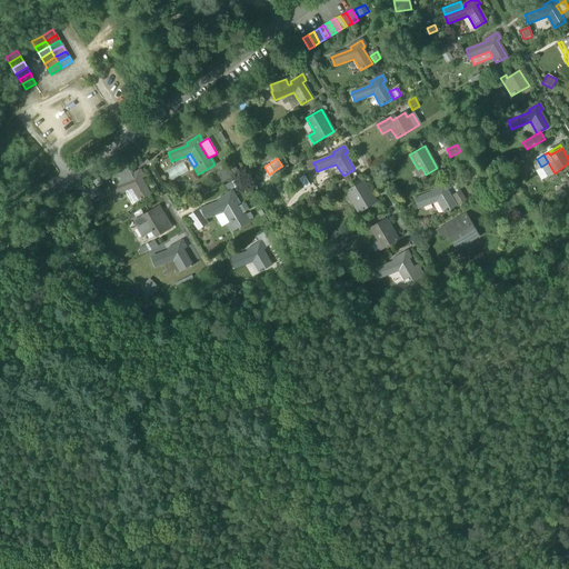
[(547,177),(555,173),(548,162),(541,167),(547,177)]
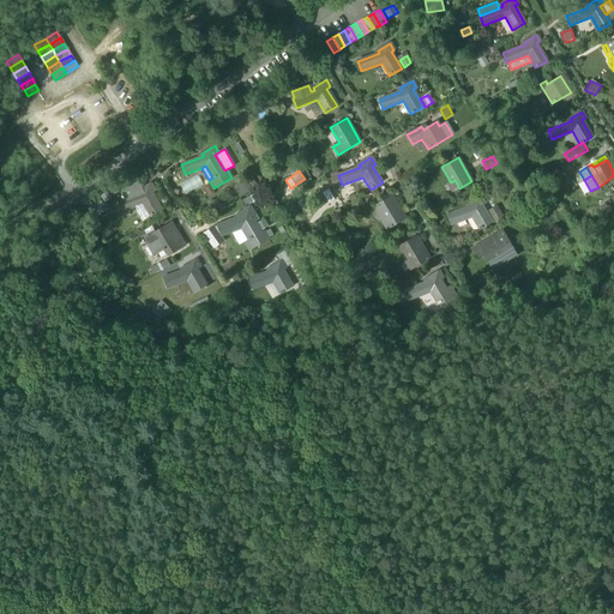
[(451,182),(450,181),(446,184),(451,193),(459,188),(455,180),(451,182)]
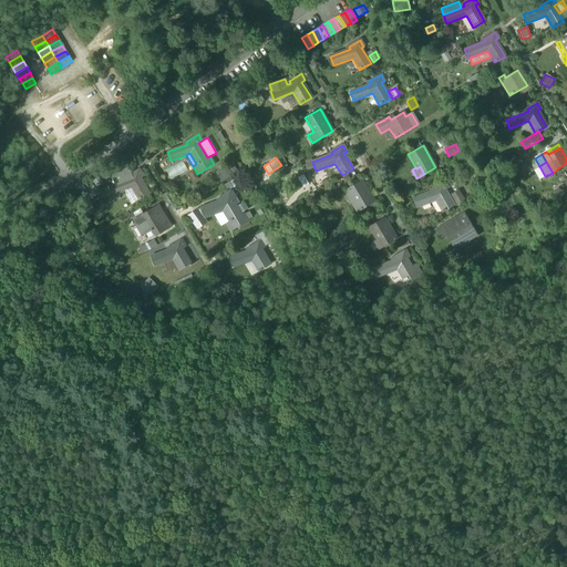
[(112,195),(125,191),(131,188),(138,200),(150,194),(140,177),(143,175),(140,169),(131,175),(132,177),(126,181),(114,185),(109,187),(112,195)]
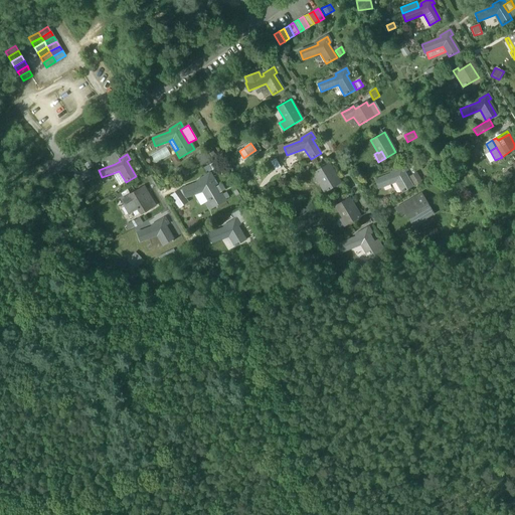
[(101,161),(104,168),(115,164),(120,161),(119,159),(117,155),(112,157),(111,156),(101,161)]
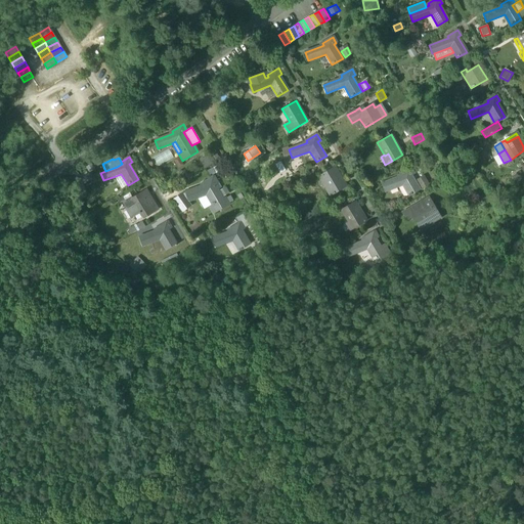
[(320,175),(328,187),(325,188),(330,195),(332,194),(346,186),(334,167),(320,175)]
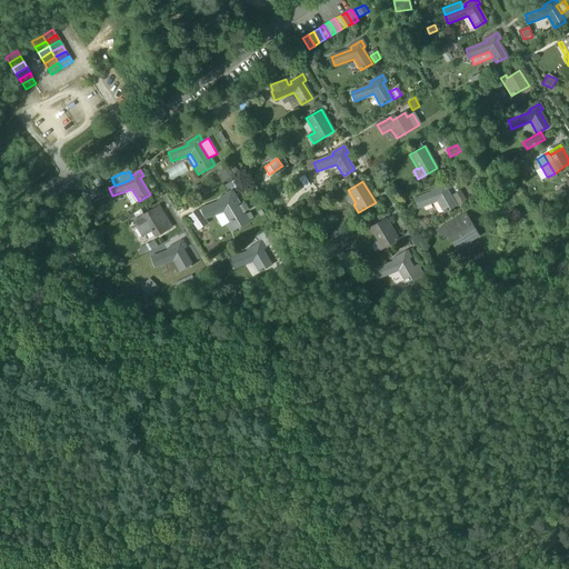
[(437,200),(445,212),(456,206),(446,190),(449,188),(446,182),(433,189),(435,191),(432,192),(415,199),(418,208),(437,200)]
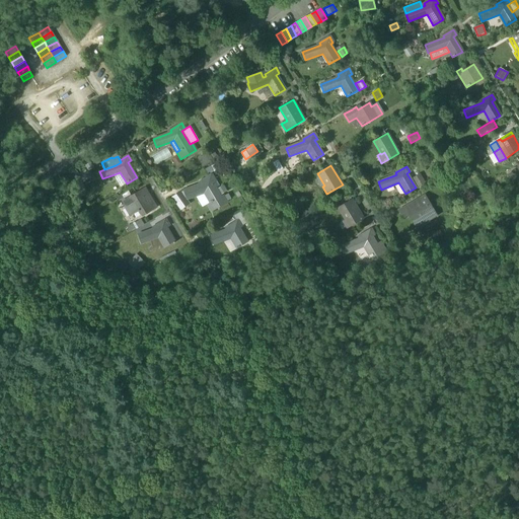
[(508,174),(512,181),(518,177),(518,169),(518,168),(508,174)]
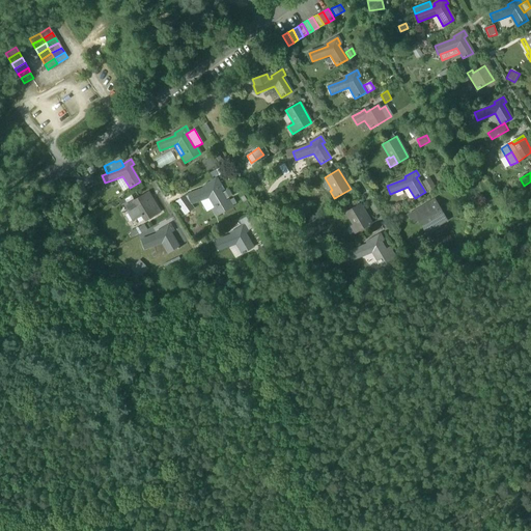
[(67,180),(71,186),(80,179),(81,178),(77,173),(67,180)]
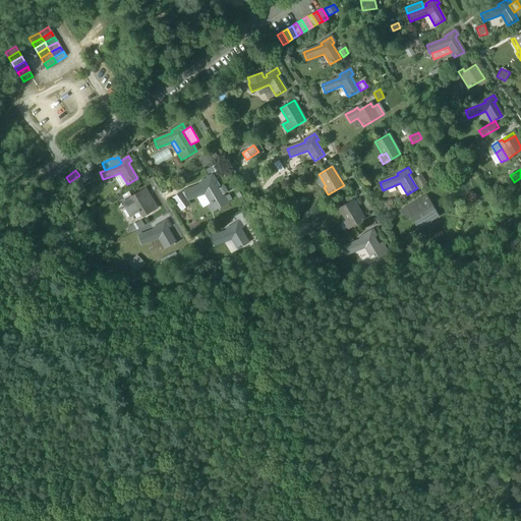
[(121,187),(127,184),(120,173),(115,175),(115,178),(121,187)]
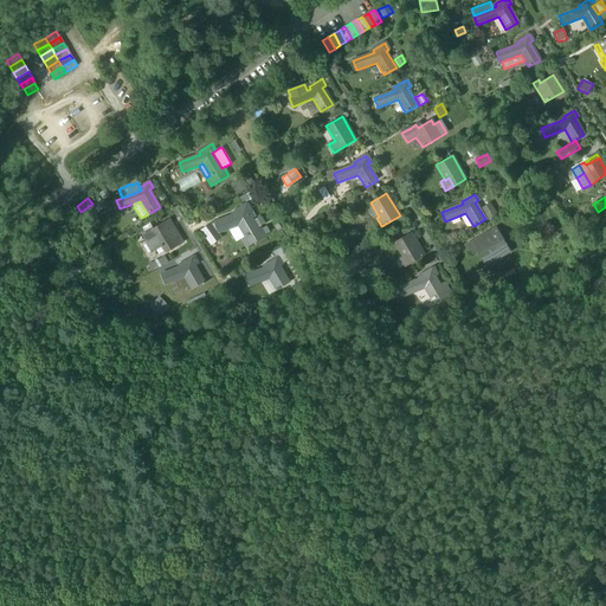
[(242,239),(246,247),(264,236),(260,230),(259,227),(257,230),(252,221),(247,213),(251,211),(247,205),(234,212),(236,214),(232,216),(214,223),(218,232),(227,229),(238,224),(245,237),(242,239)]
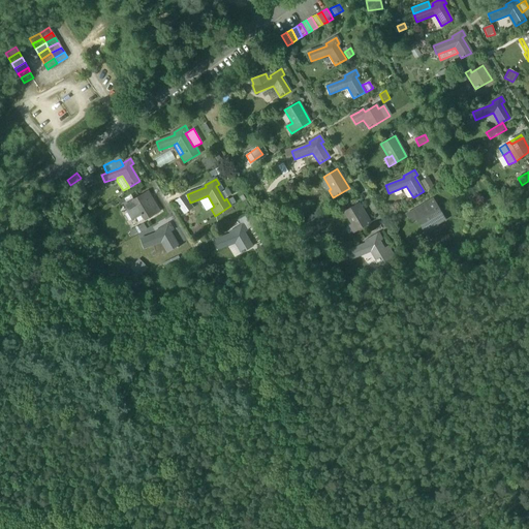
[(423,184),(426,189),(432,186),(428,180),(423,184)]
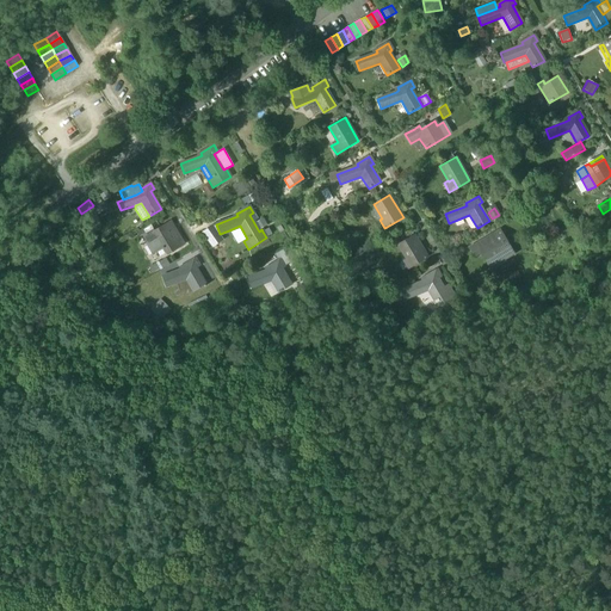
[(259,221),(254,211),(253,213),(250,215),(254,223),(259,221)]
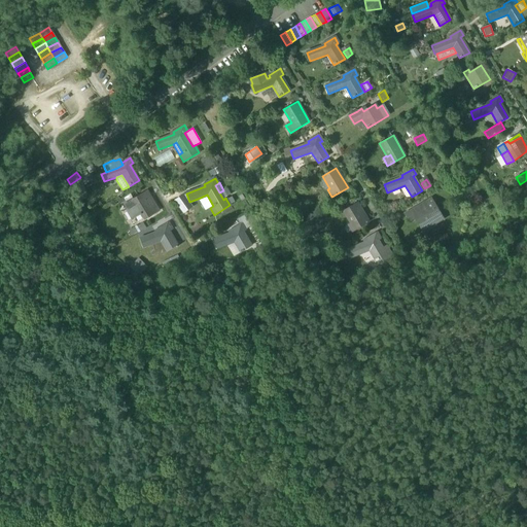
[(226,188),(223,190),(219,192),(223,200),(225,198),(231,196),(226,188)]
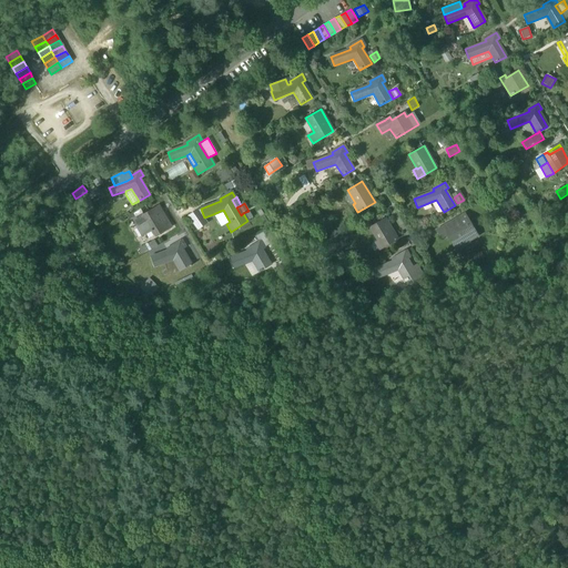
[(142,213),(143,214),(149,211),(145,205),(140,209),(142,213)]
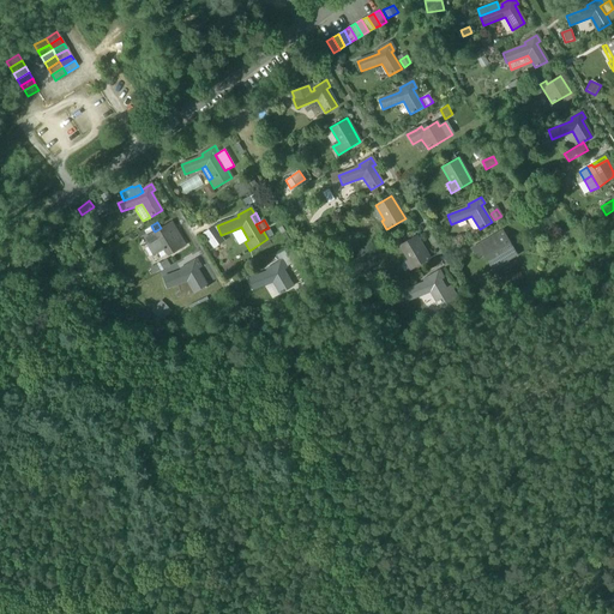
[(164,250),(168,256),(182,248),(173,232),(176,230),(172,222),(161,228),(155,232),(158,239),(164,250)]
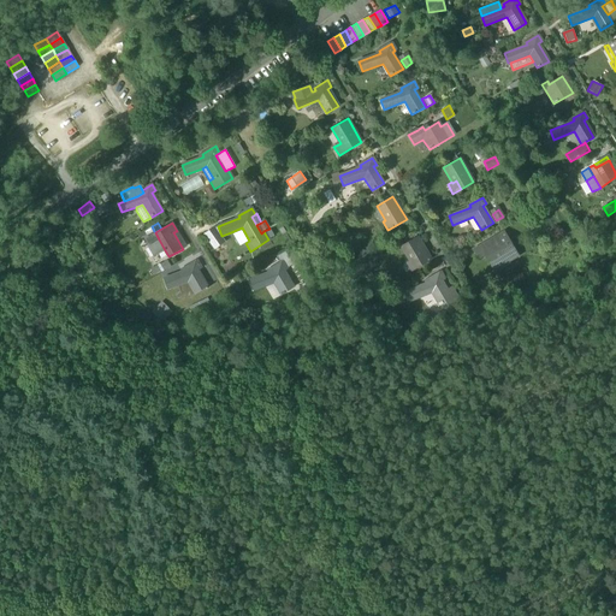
[(154,231),(152,226),(138,234),(142,238),(143,237),(146,236),(154,231)]
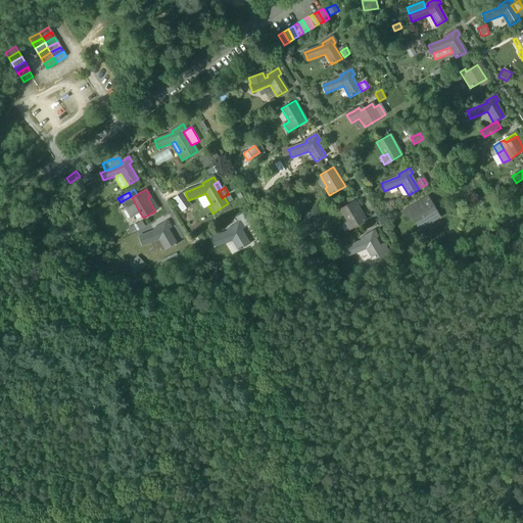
[(174,198),(182,210),(190,205),(187,201),(188,200),(185,192),(181,194),(174,198)]
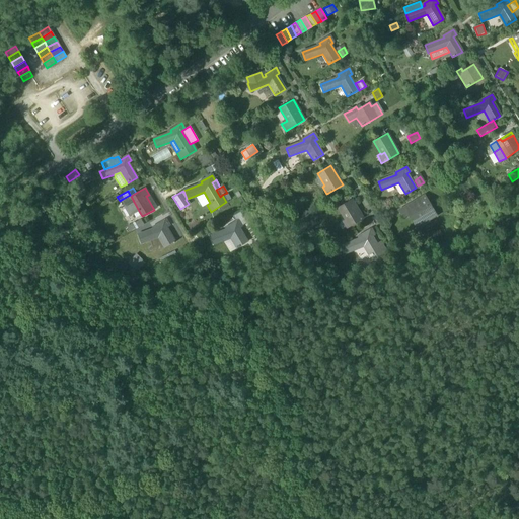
[(195,196),(202,207),(207,205),(210,203),(204,192),(195,196)]
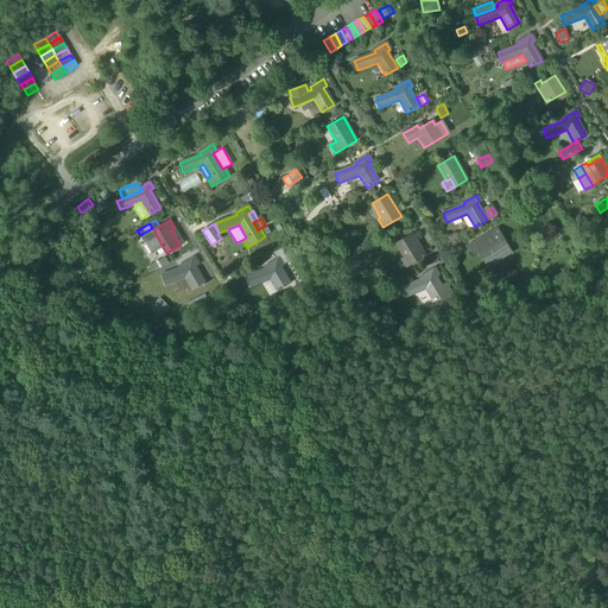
[(144,233),(149,241),(157,236),(153,229),(152,228),(144,233)]
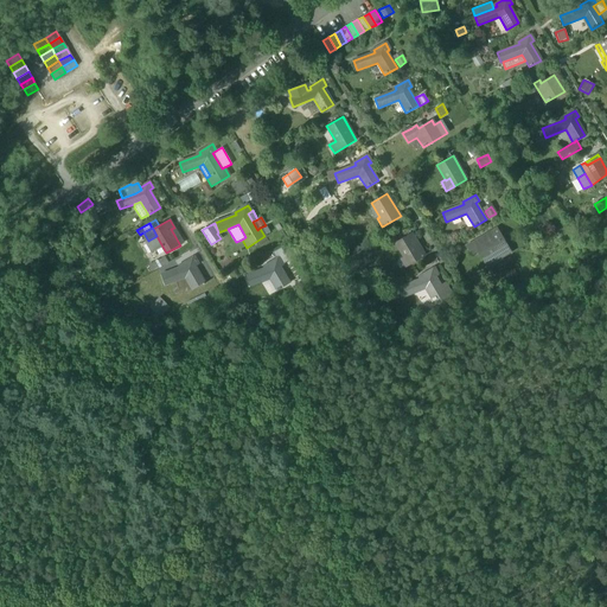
[(478,250),(489,268),(492,266),(492,264),(503,259),(502,257),(510,251),(497,230),(467,248),(472,255),(478,250)]
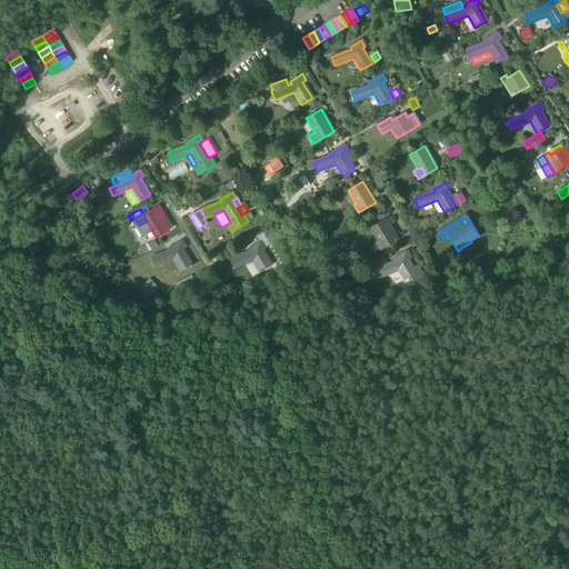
[(142,237),(145,236),(139,226),(135,218),(132,219),(142,237)]
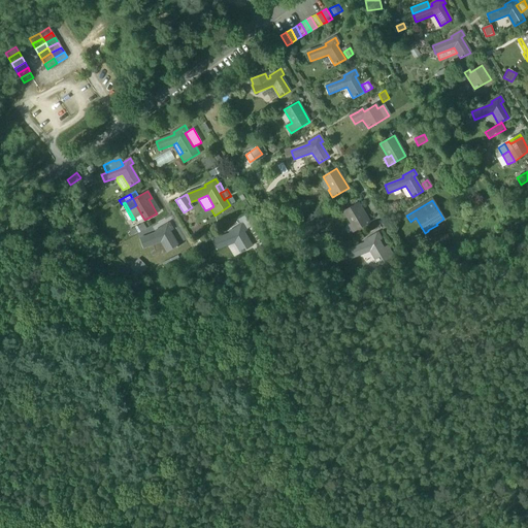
[(355,222),(359,229),(369,223),(357,202),(343,210),(351,223),(352,224),(355,222)]
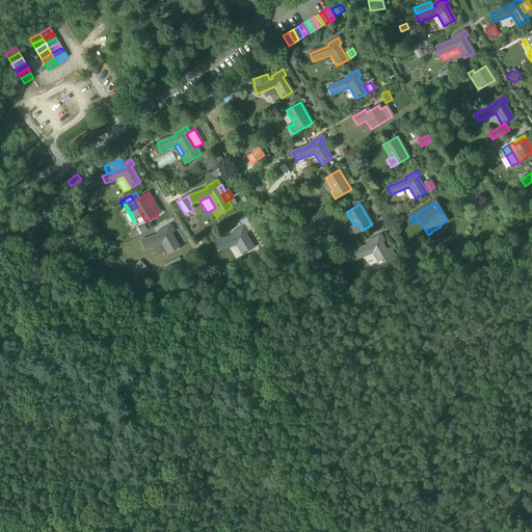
[(142,216),(137,207),(130,211),(135,220),(142,216)]
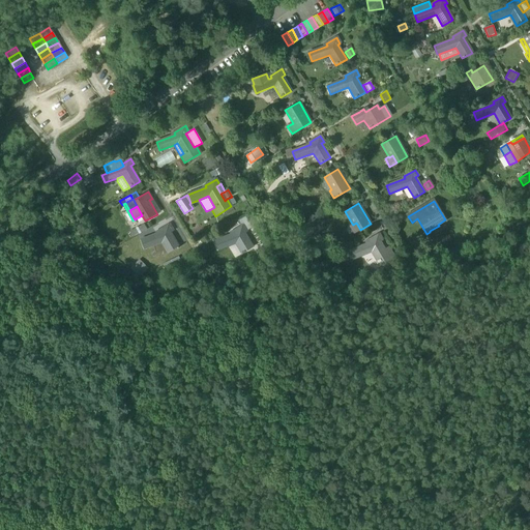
[(353,225),(352,224),(349,226),(353,233),(360,230),(356,223),(353,225)]
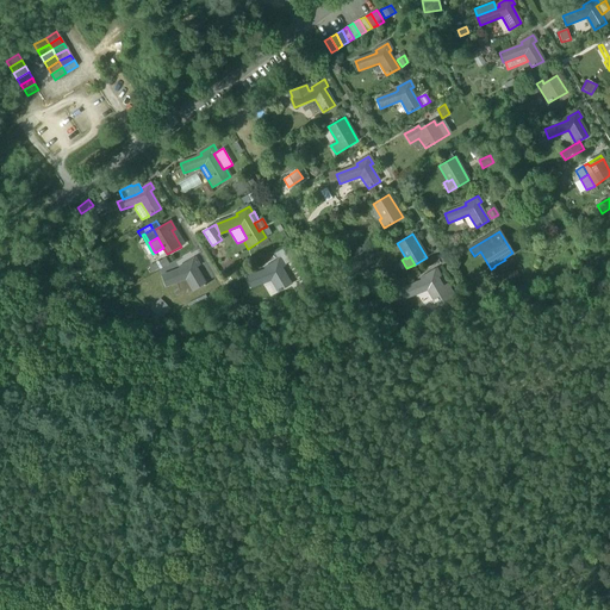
[(149,267),(153,274),(169,263),(166,257),(149,267)]
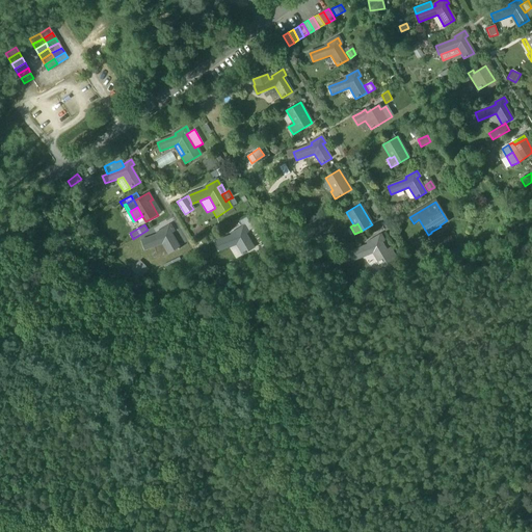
[(162,242),(168,254),(179,247),(170,233),(174,231),(170,225),(159,232),(160,234),(157,235),(141,241),(143,249),(162,242)]
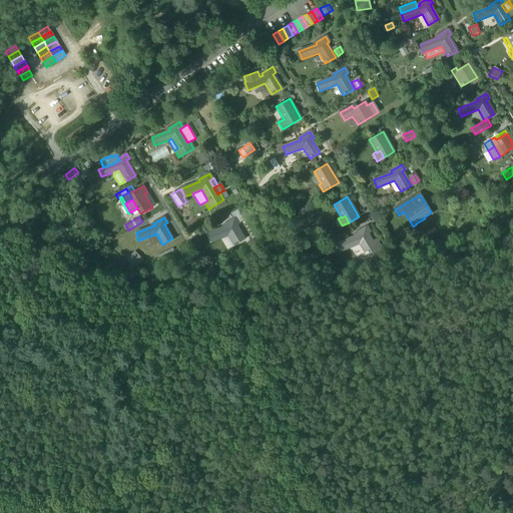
[(227,234),(234,244),(244,239),(235,224),(238,222),(235,217),(224,223),(225,225),(223,227),(207,233),(210,240),(227,234)]
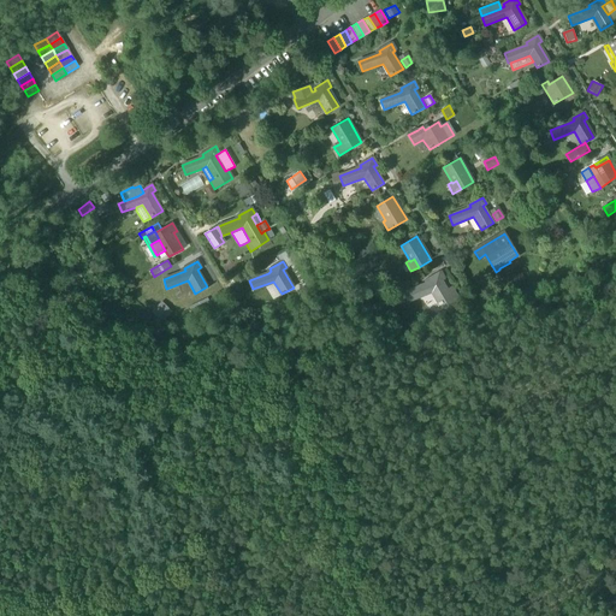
[(450,288),(446,290),(440,280),(444,278),(440,272),(427,279),(428,282),(426,283),(404,292),(408,301),(431,291),(439,304),(444,313),(460,303),(450,288)]
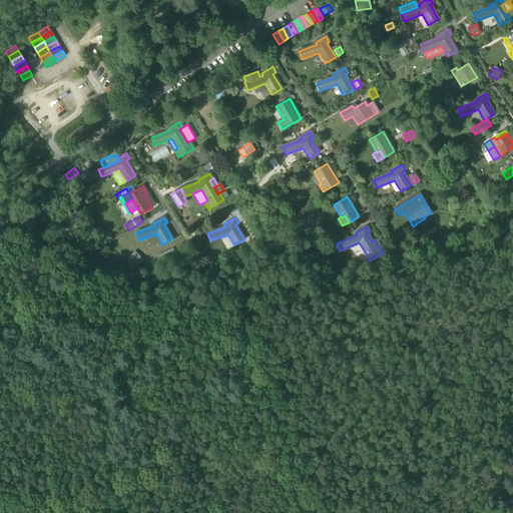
[(140,263),(132,254),(126,260),(134,268),(140,263)]
